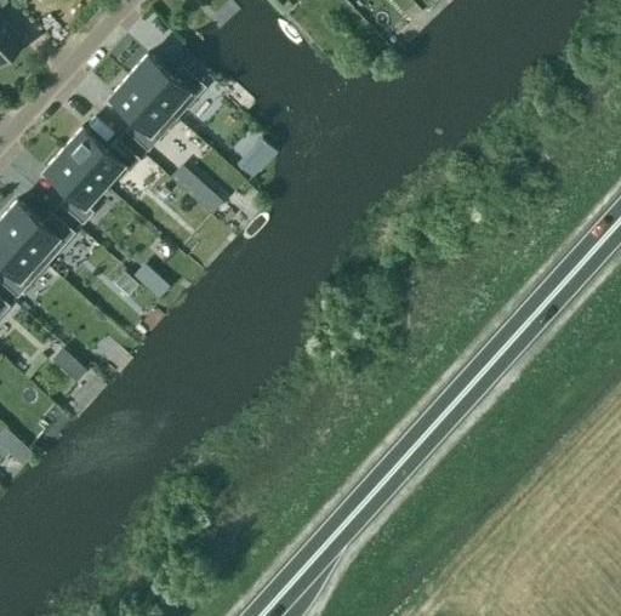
[(0,0),(0,66),(23,44),(0,20),(0,9),(7,3),(4,0),(0,0)]
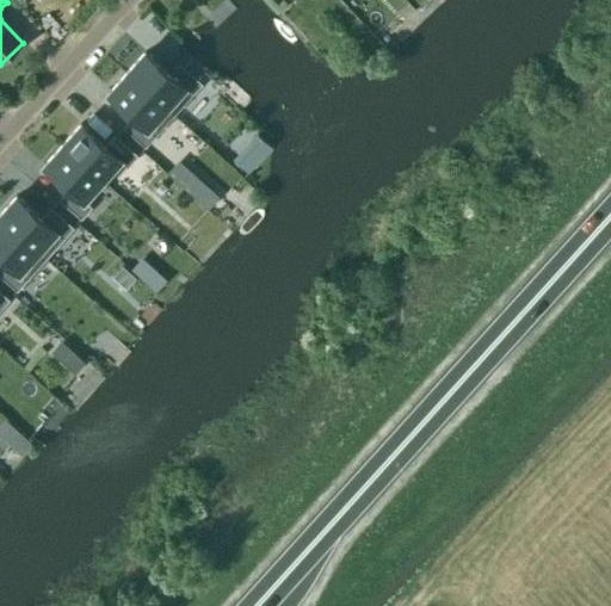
[(144,55),(127,76),(173,118),(202,87),(179,67),(170,78),(144,55)]
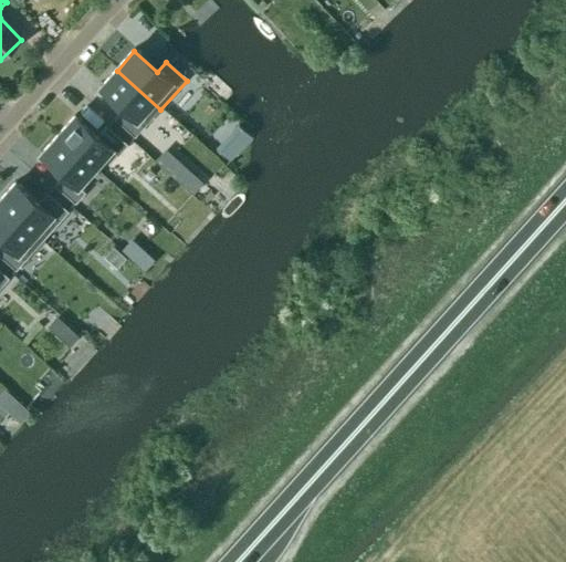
[(117,71),(100,91),(123,111),(114,121),(134,139),(160,110),(117,71)]
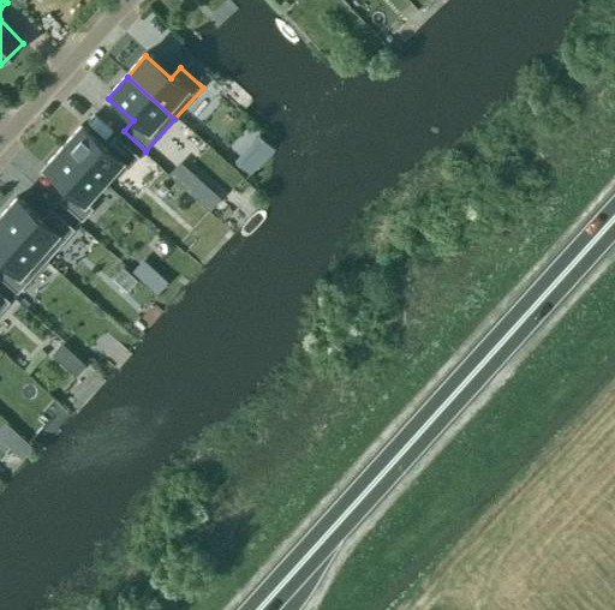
[(81,129),(63,149),(106,187),(123,168),(127,172),(138,160),(115,139),(106,150),(81,129)]
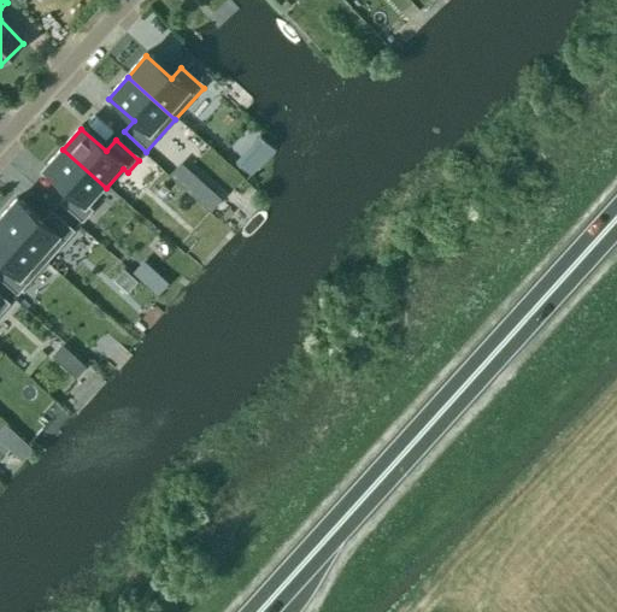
[(252,147),(248,149),(263,164),(274,153),(258,139),(252,147)]
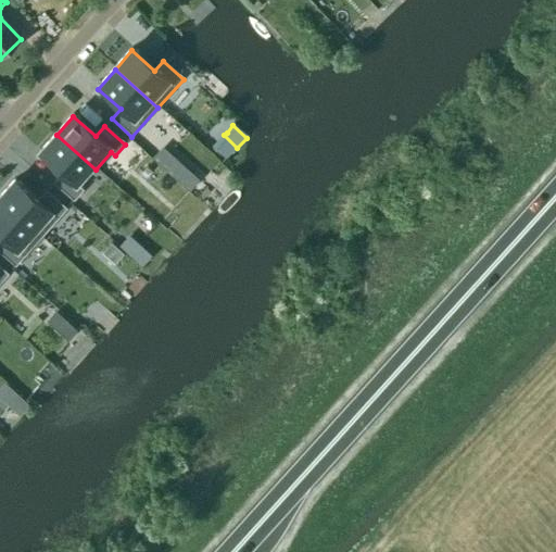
[(57,135),(39,154),(62,174),(53,184),(73,202),(83,191),(75,185),(90,167),(95,171),(96,170),(57,135)]
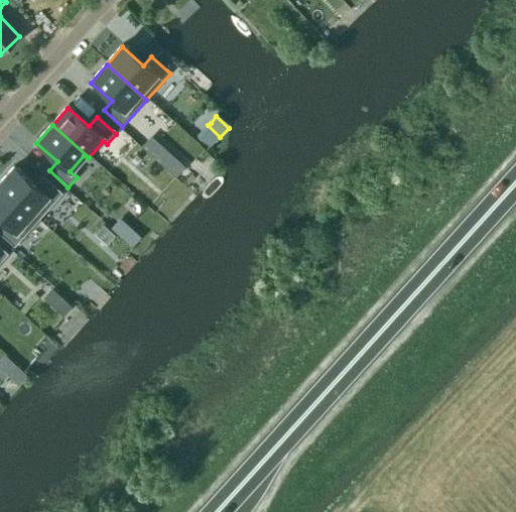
[(145,143),(141,148),(156,161),(165,151),(150,138),(145,143)]
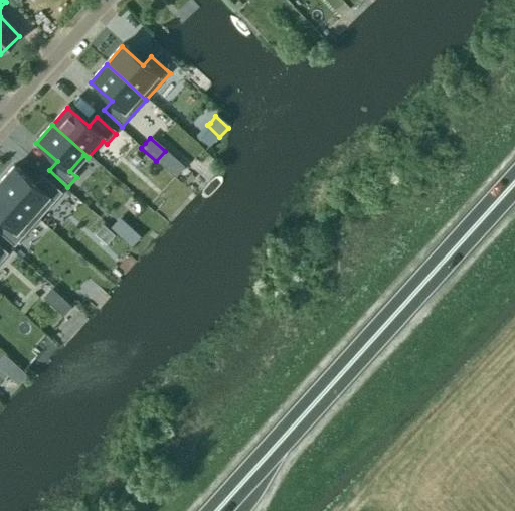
[(14,168),(0,183),(0,187),(37,221),(61,194),(43,178),(34,187),(14,168)]
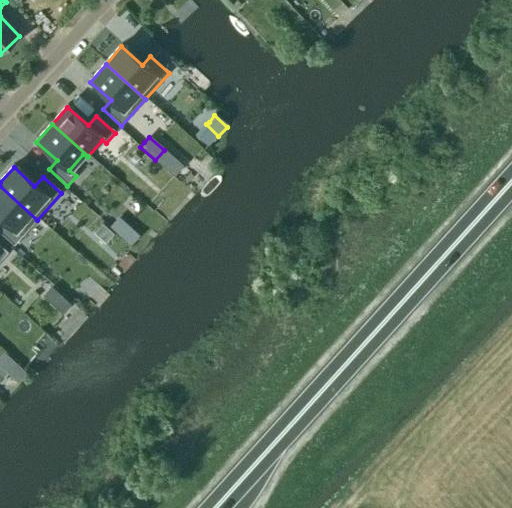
[(0,186),(0,218),(3,221),(0,223),(0,234),(13,246),(37,220),(0,186)]
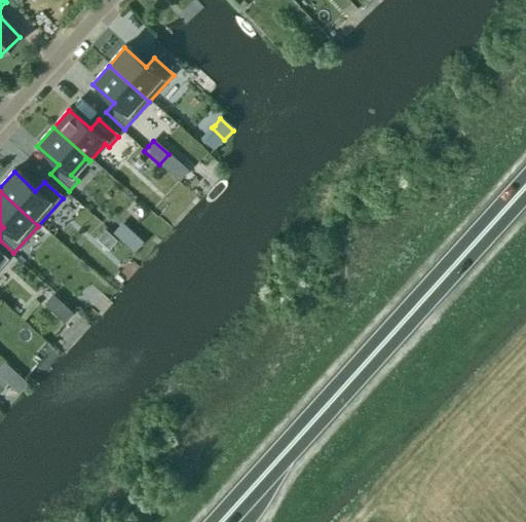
[(0,368),(0,379),(3,382),(12,372),(3,364),(0,368)]
